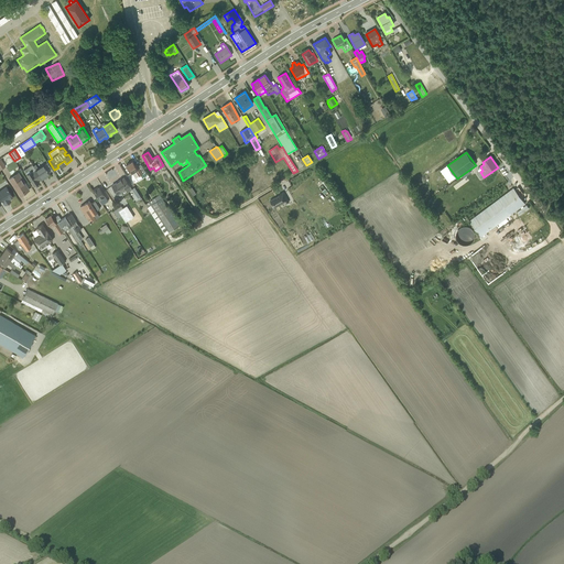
[(10,174),(14,172),(13,169),(18,167),(15,161),(6,165),(10,174)]
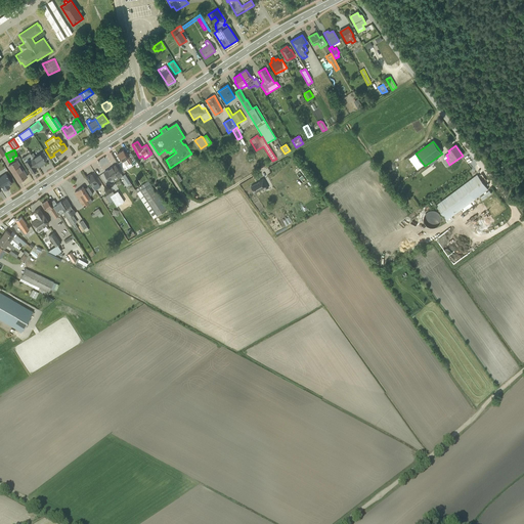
[(132,162),(135,160),(131,154),(128,155),(127,153),(125,154),(123,149),(117,154),(122,162),(123,161),(126,166),(132,162)]
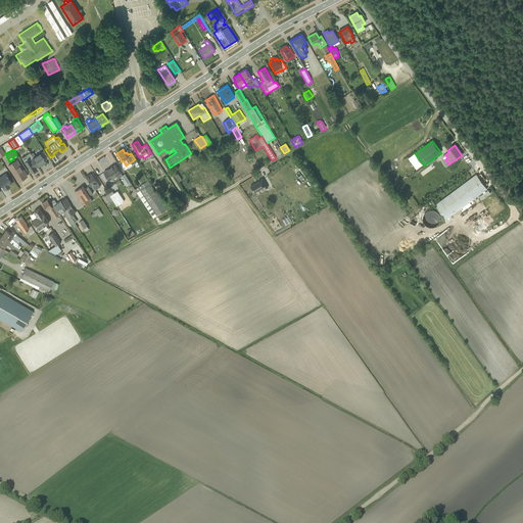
[(22,157),(32,172),(37,169),(36,169),(39,167),(31,154),(30,152),(22,157)]
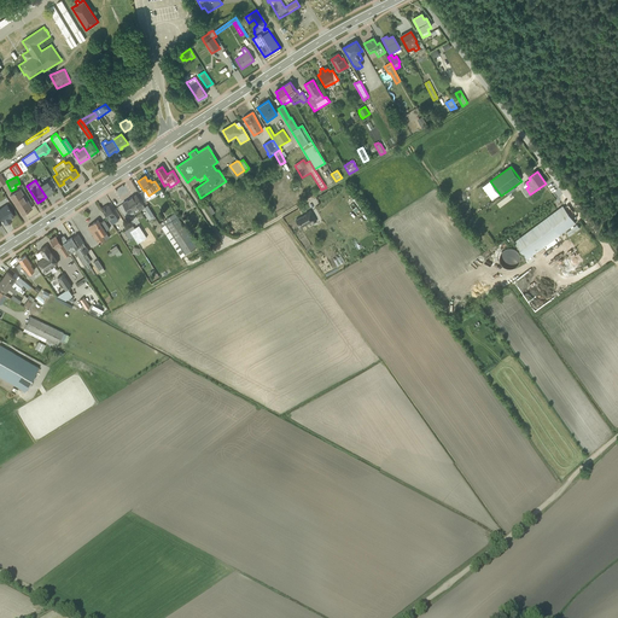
[(39,180),(36,182),(46,197),(50,194),(48,193),(54,190),(48,180),(41,184),(39,180)]
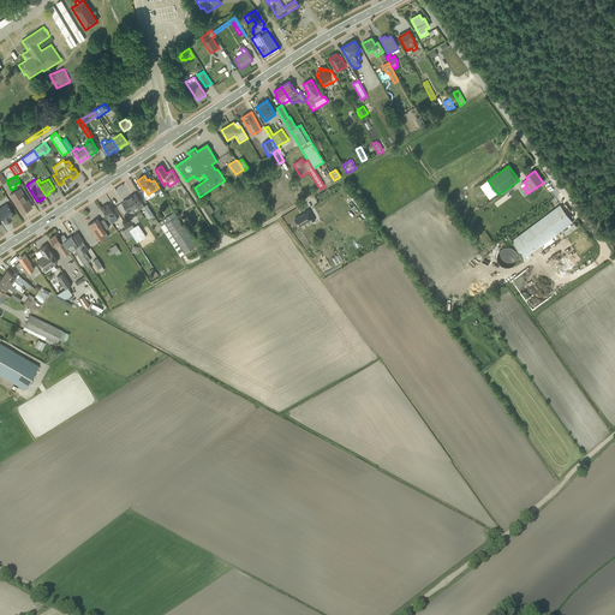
[(22,214),(33,207),(27,198),(21,187),(10,195),(22,214)]
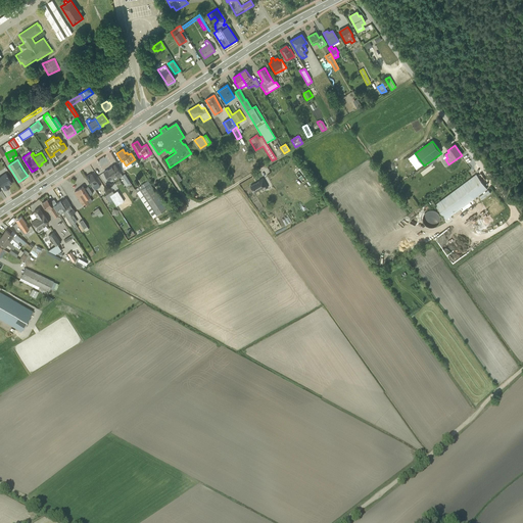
[(123,176),(115,164),(104,173),(106,177),(105,177),(107,180),(108,180),(109,181),(110,183),(123,176)]
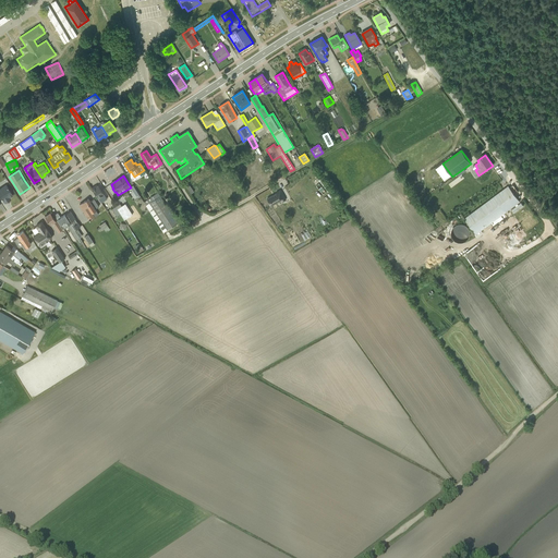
[(328,185),(329,185),(323,177),(314,184),(323,196),(330,190),(328,185)]
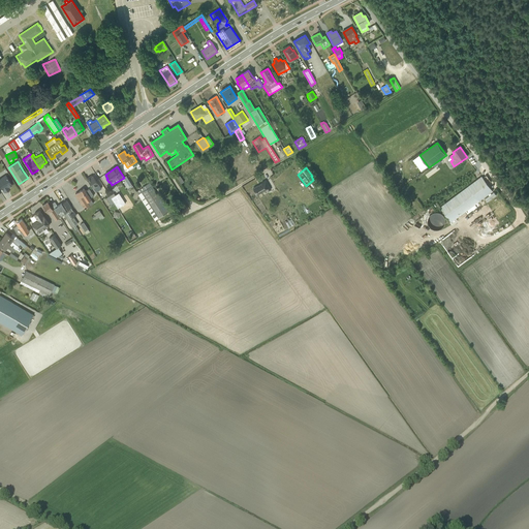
[(9,187),(12,185),(5,175),(0,178),(0,185),(4,192),(10,188),(9,187)]
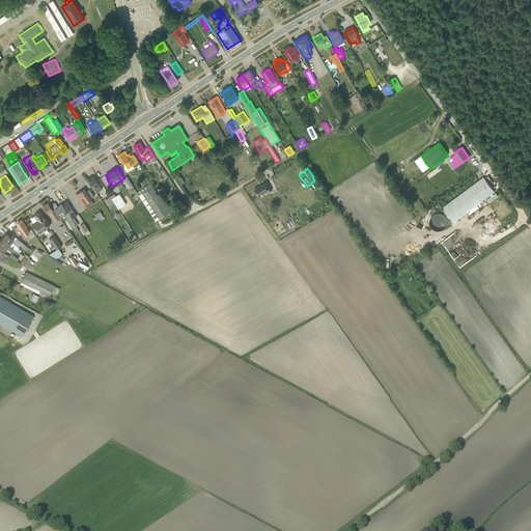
[(96,193),(102,190),(93,176),(88,180),(96,193)]
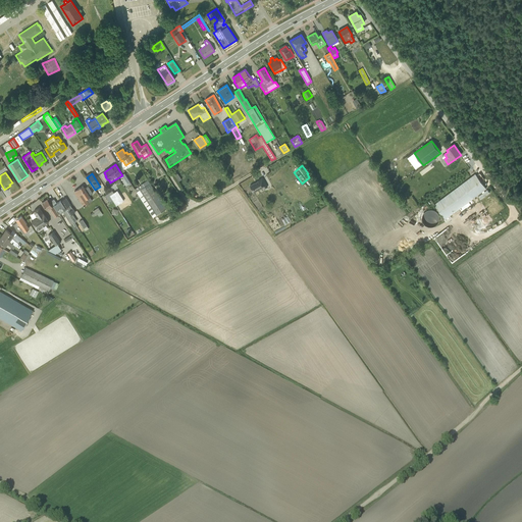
[(486,189),(475,174),(434,205),(446,219),(486,189)]
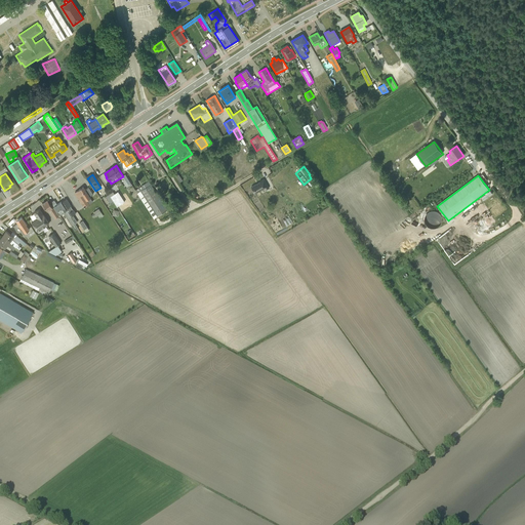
[(269,187),(264,178),(258,180),(259,182),(251,187),(251,189),(253,193),(253,192),(254,194),(264,189),(265,191),(269,189),(268,187),(269,187)]
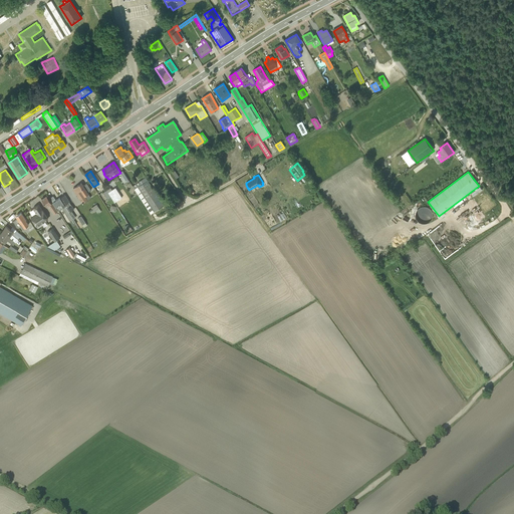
[(146,178),(132,187),(134,190),(135,189),(151,215),(154,213),(164,206),(146,178)]
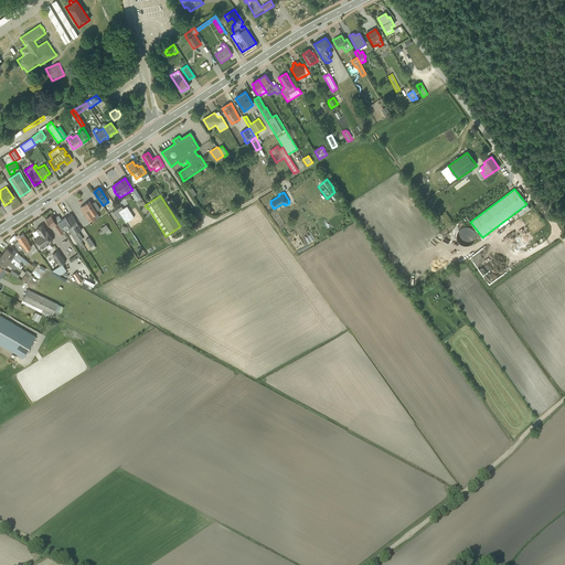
[(91,223),(99,217),(97,213),(96,212),(100,210),(95,202),(92,204),(89,202),(81,208),(91,223)]
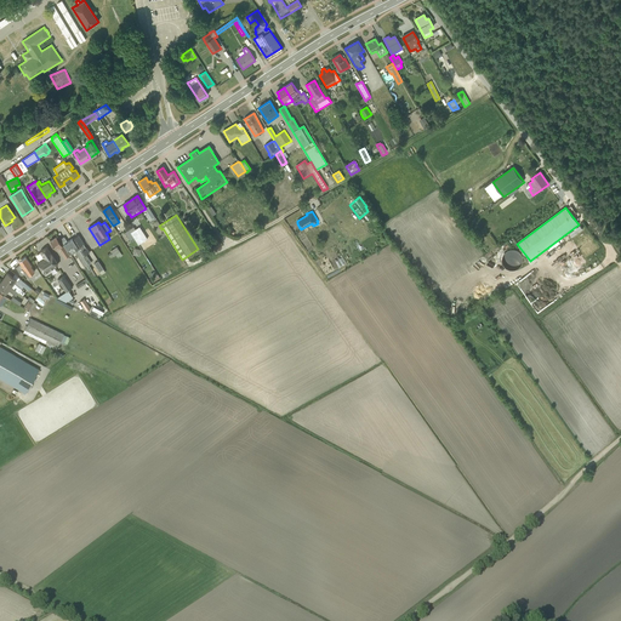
[(84,244),(78,235),(72,239),(89,266),(91,263),(86,255),(90,252),(86,249),(84,244)]
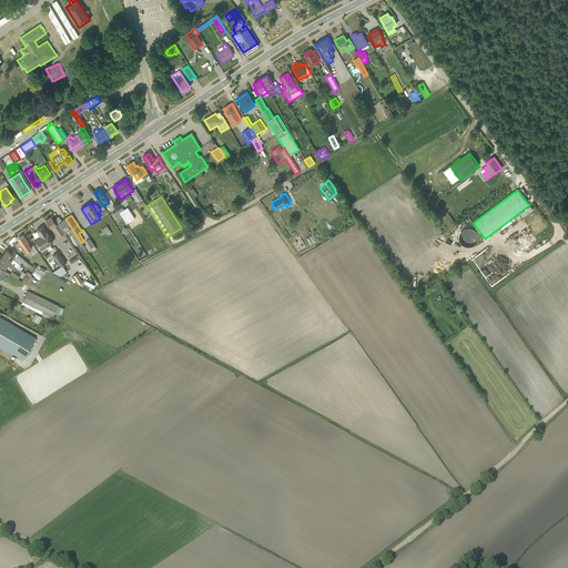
[(59,236),(63,234),(58,224),(57,225),(51,216),(46,221),(51,229),(51,230),(53,227),(59,236)]
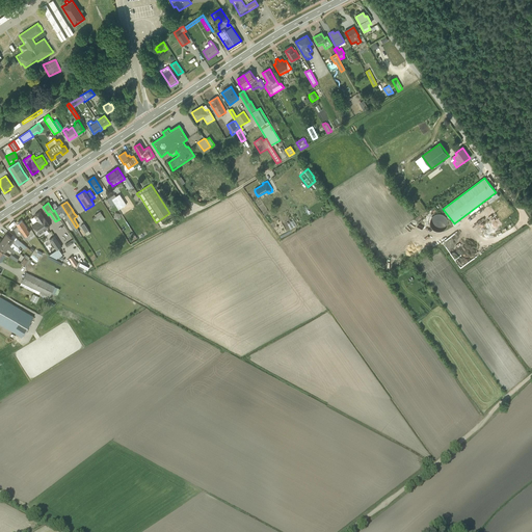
[(79,232),(76,228),(61,205),(58,208),(55,203),(52,205),(60,218),(64,216),(76,234),(79,232)]
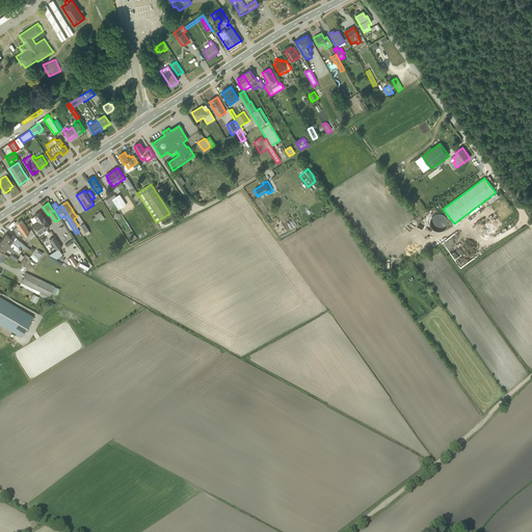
[(37,235),(50,227),(44,218),(40,212),(34,216),(37,221),(31,225),(37,235)]
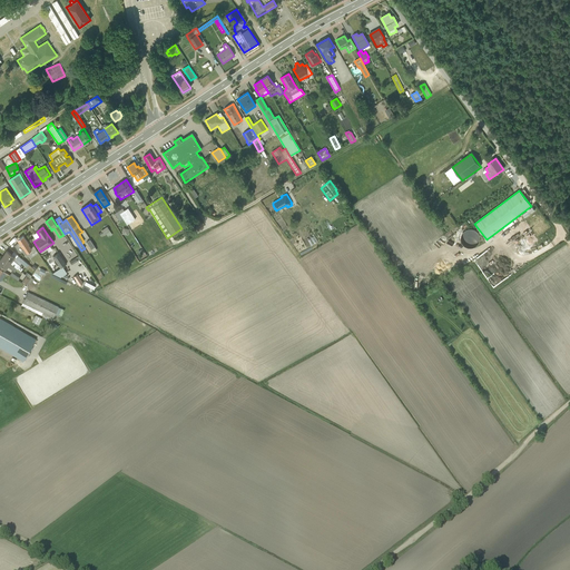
[(107,227),(101,231),(102,232),(99,234),(101,237),(106,234),(108,237),(112,235),(110,232),(107,227)]
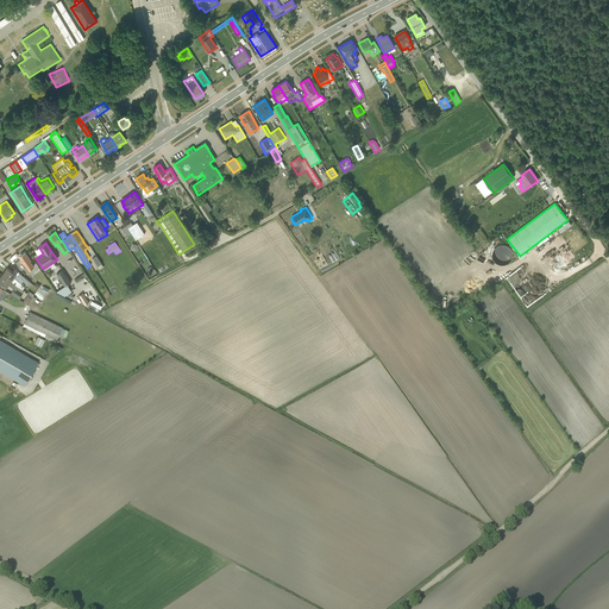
[(513,258),(513,256),(513,253),(513,252),(512,250),(510,249),(508,246),(507,246),(504,245),(502,245),(501,245),(498,246),(497,246),(495,248),(494,250),(493,251),(493,253),(491,256),(491,257),(493,259),(494,262),(495,263),(496,264),(498,265),(500,267),(502,267),(504,267),(507,265),(508,264),(510,263),(512,262),(513,259),(513,258)]
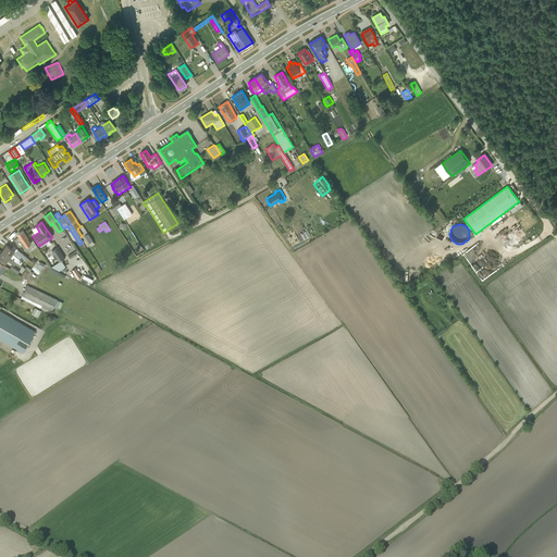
[(25,248),(31,244),(27,238),(28,238),(23,231),(19,233),(20,234),(17,235),(19,237),(14,240),(19,247),(22,245),(25,248)]
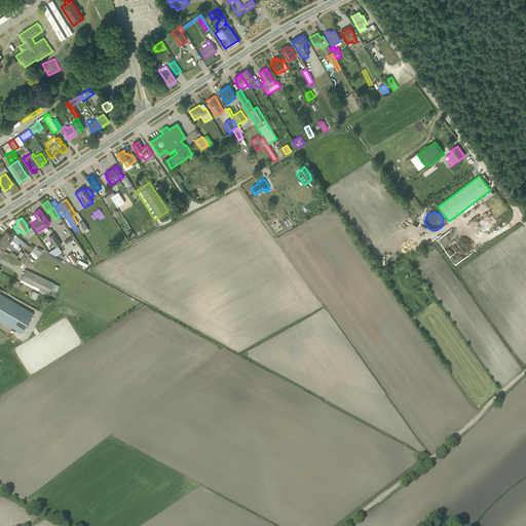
[(134,227),(136,231),(149,224),(147,220),(134,227)]
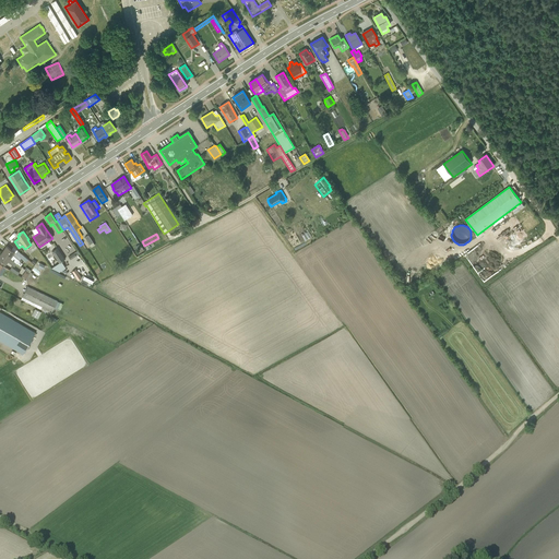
[(92,248),(95,246),(88,235),(84,238),(92,248)]
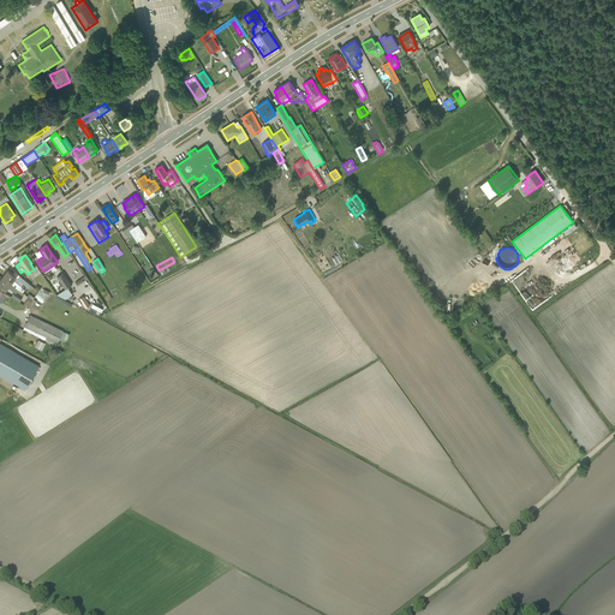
[(15,272),(12,275),(7,272),(3,278),(22,293),(24,290),(21,287),(23,284),(29,288),(30,285),(15,272)]
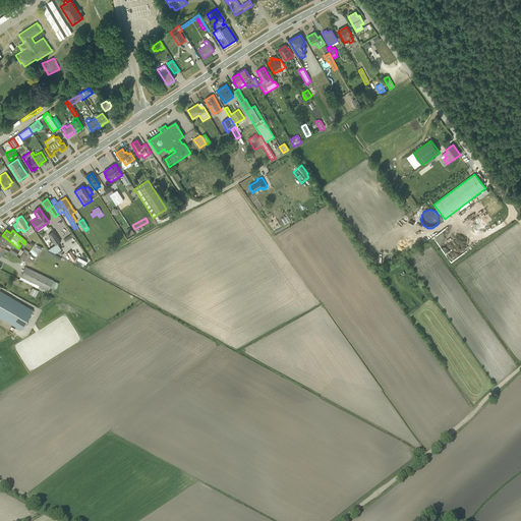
[(57,243),(60,241),(53,231),(48,234),(55,245),(48,249),(55,253),(59,251),(60,252),(60,251),(61,251),(61,250),(61,249),(57,243)]
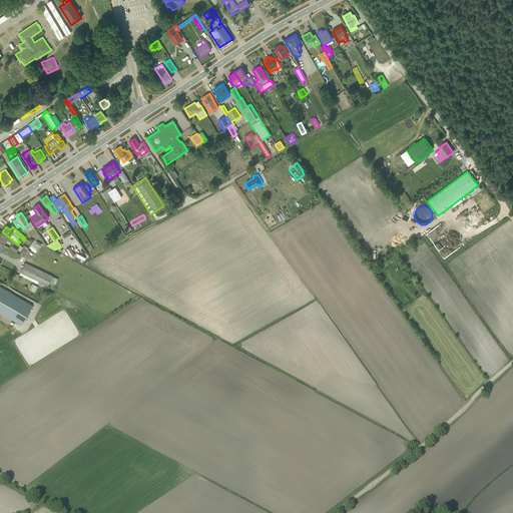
[(18,244),(2,231),(0,233),(0,238),(5,243),(7,240),(13,245),(13,244),(16,246),(17,246),(18,247),(20,245),(18,244)]
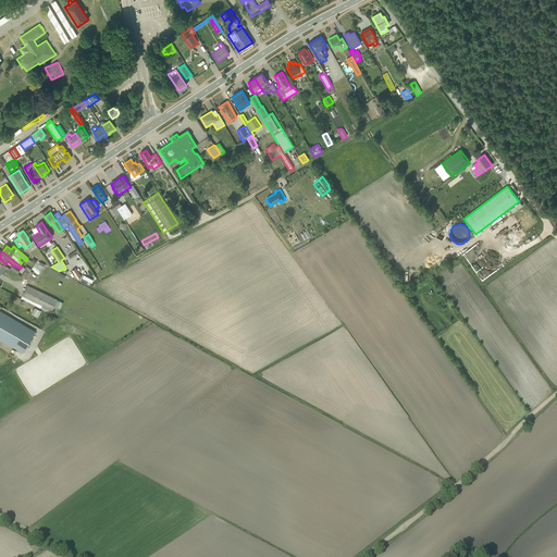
[(64,279),(65,275),(51,268),(49,271),(64,279)]
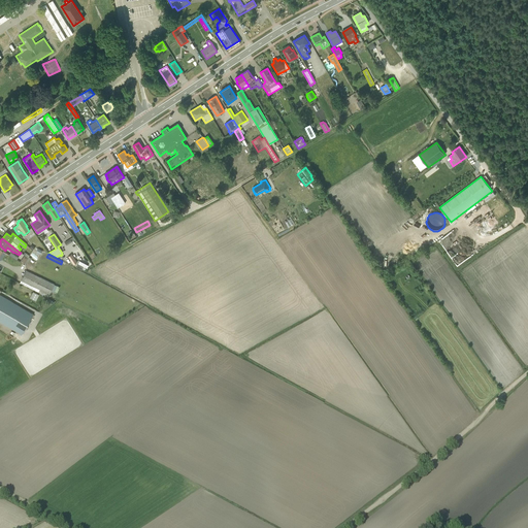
[(73,265),(77,263),(71,255),(68,257),(73,265)]
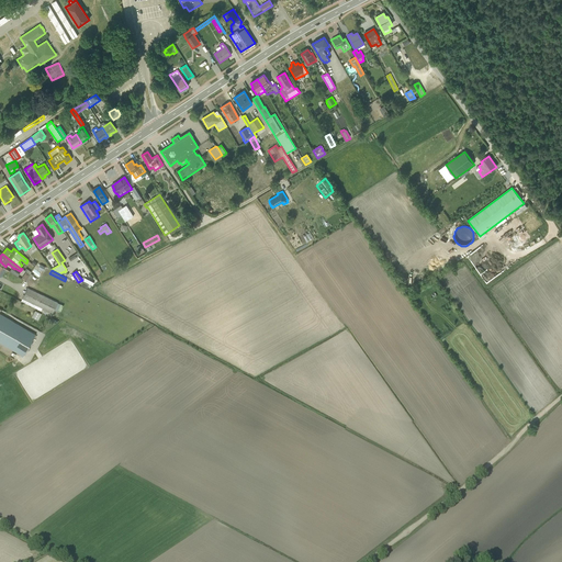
[(435,280),(409,295),(411,299),(436,282),(435,280)]
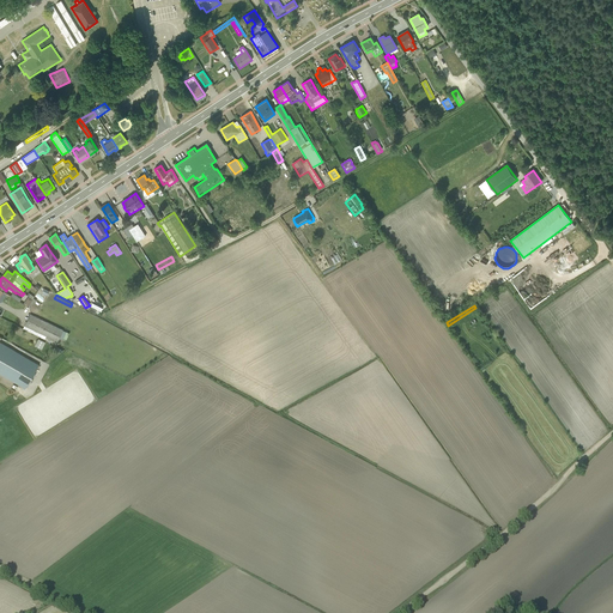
[(30,314),(23,329),(55,345),(60,337),(62,338),(62,339),(66,340),(68,334),(66,333),(65,333),(62,332),(62,331),(30,314)]
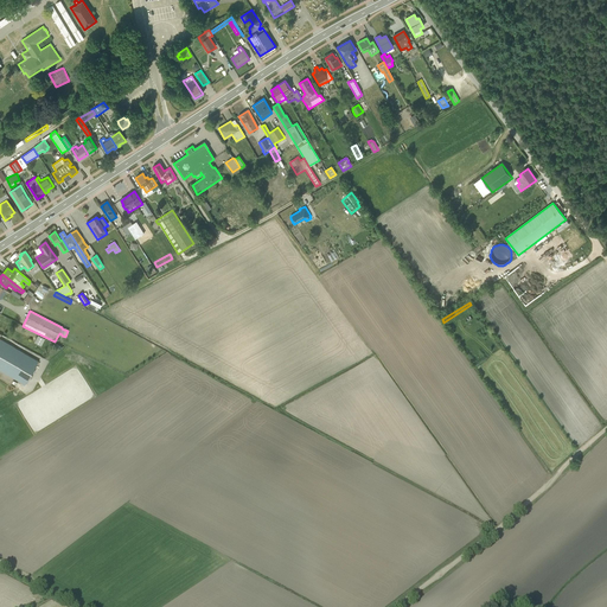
[(33,343),(40,346),(45,340),(38,336),(33,343)]
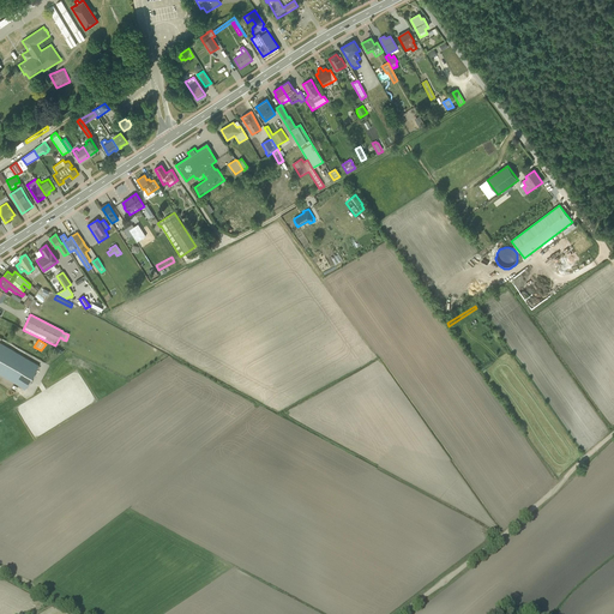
[(38,366),(0,343),(0,375),(18,386),(17,389),(23,392),(24,390),(25,390),(38,366)]
